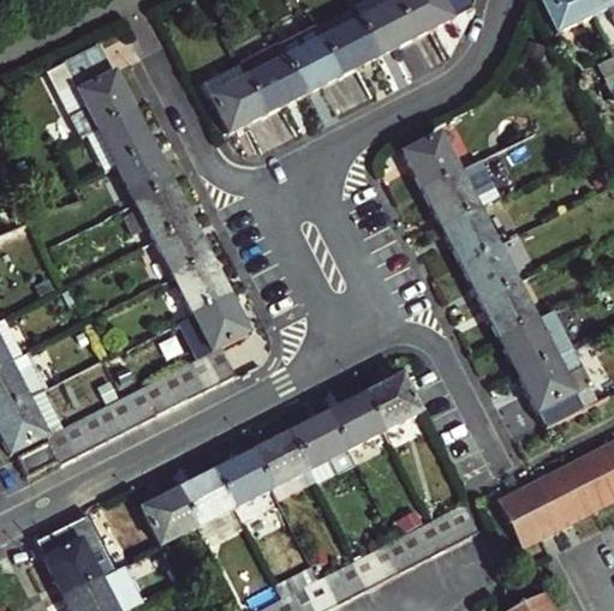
[(370,0),(355,9),(362,21),(380,54),(415,36),(397,3),(395,0),(370,0)]
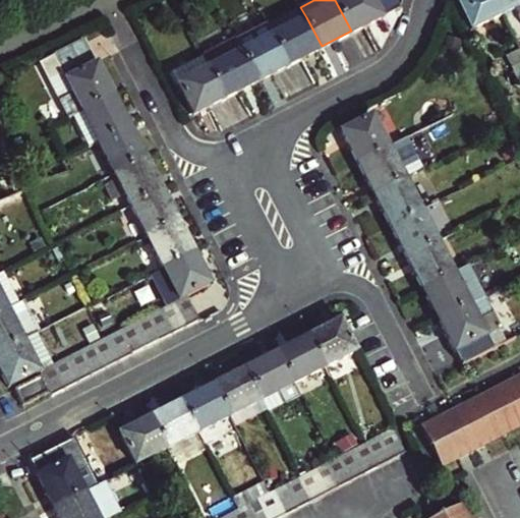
[(339,0),(336,2),(351,31),(400,6),(397,0),(339,0)]
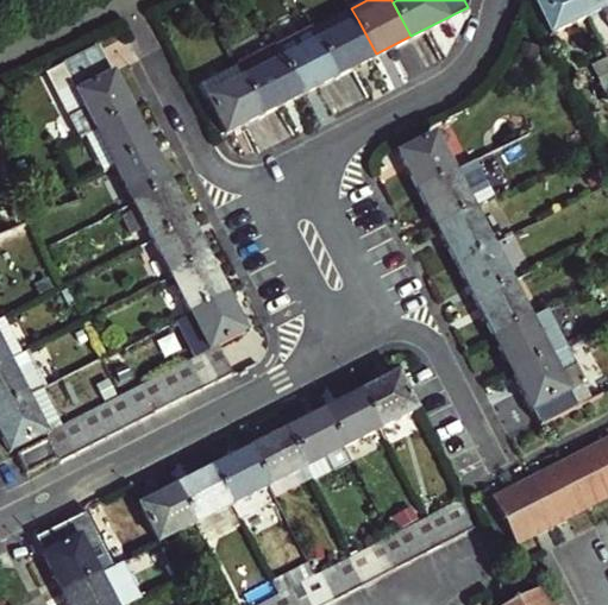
[(552,35),(588,18),(578,0),(538,0),(536,1),(552,35)]
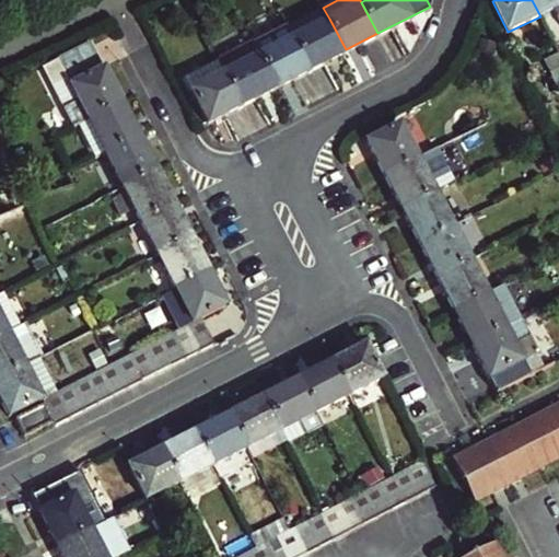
[(532,0),(540,16),(558,7),(558,0),(532,0)]
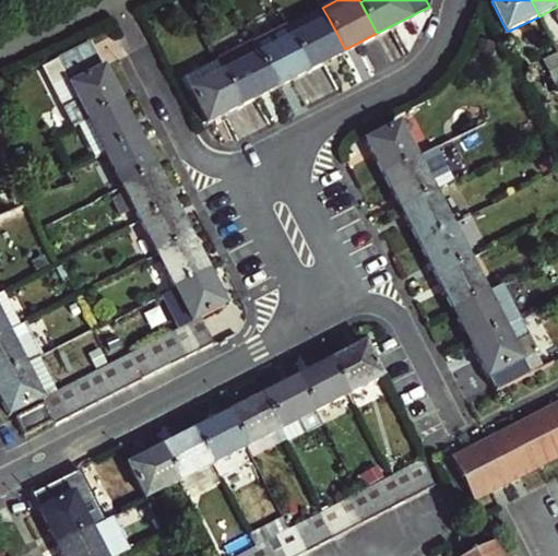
[(310,68),(345,49),(329,19),(294,37),(310,68)]
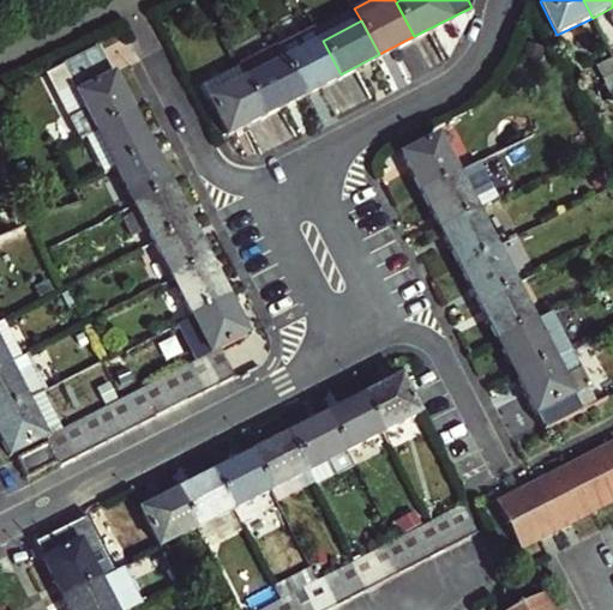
[(305,92),(341,74),(323,41),(287,59),(305,92)]
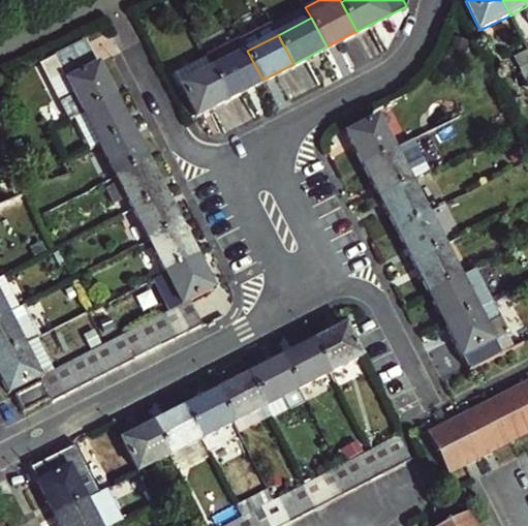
[(69,117),(83,110),(114,94),(85,38),(40,61),(69,117)]
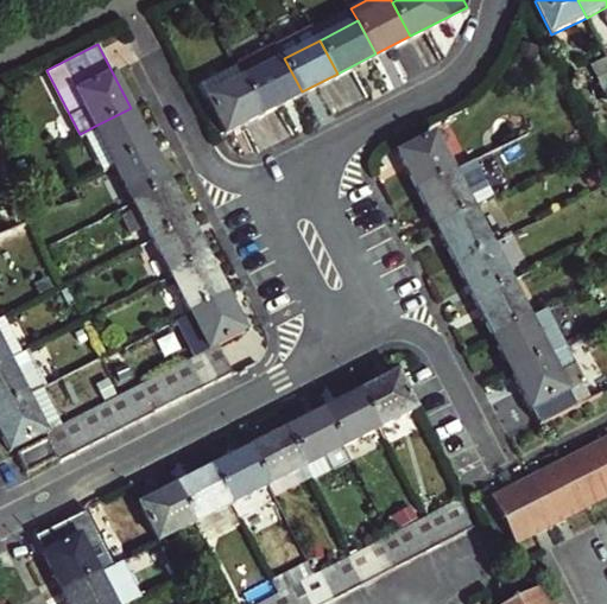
[(247,78),(284,58),(277,45),(240,64),(247,78)]
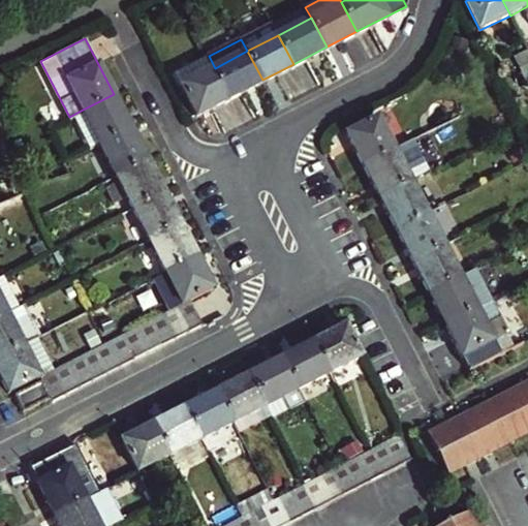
[(230,97),(262,80),(247,51),(215,68),(230,97)]
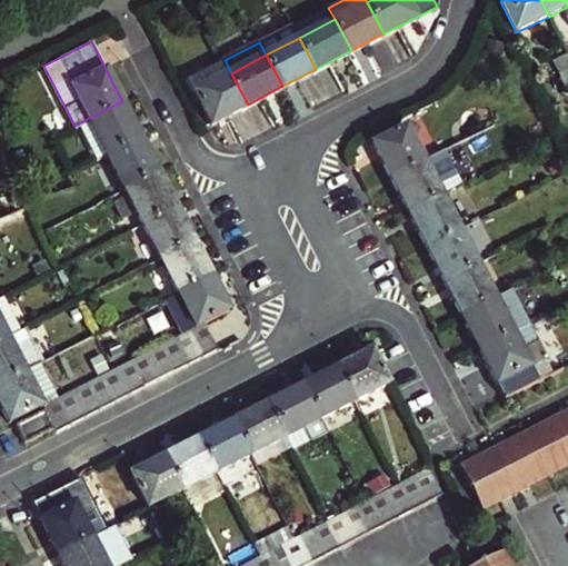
[(558,73),(567,69),(567,55),(554,62),(558,73)]
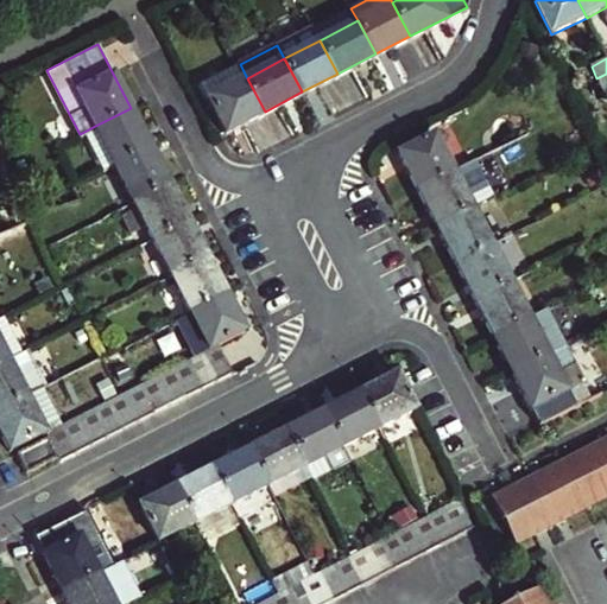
[(210,97),(247,78),(240,64),(204,83),(210,97)]
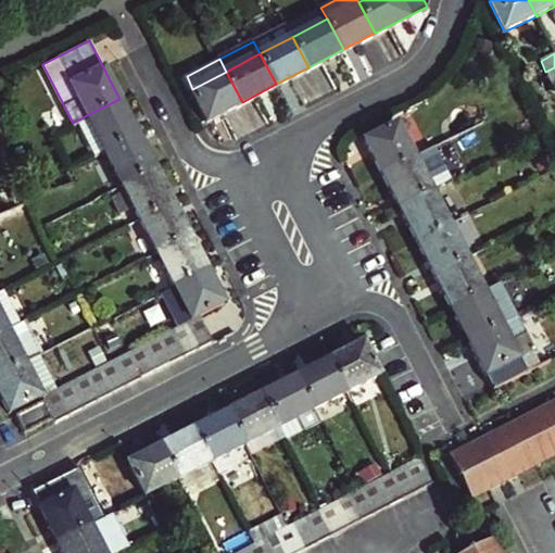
[(209,120),(242,102),(226,72),(192,89),(207,116),(209,120)]
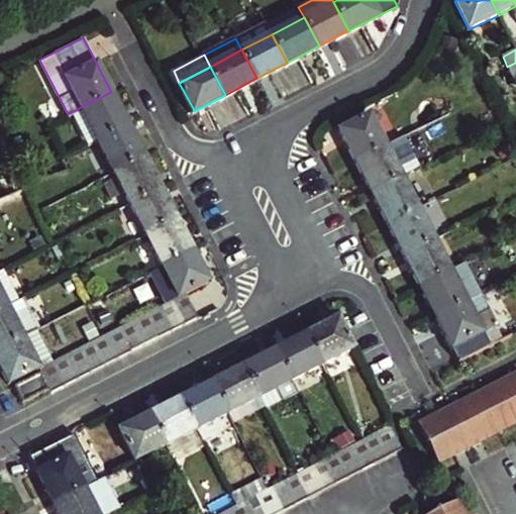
[(97,137),(126,122),(111,92),(81,107),(97,137)]
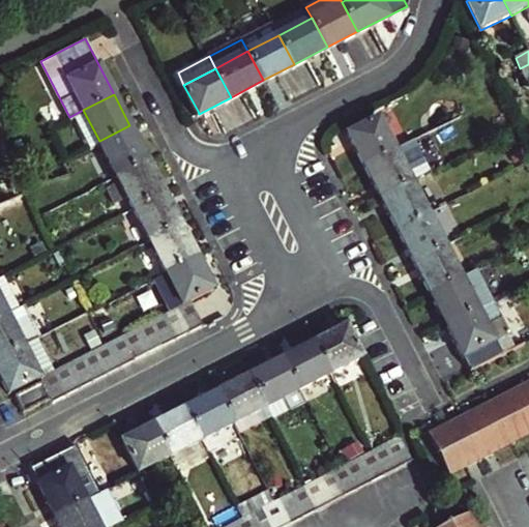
[(99,141),(83,110),(69,117),(87,148),(99,141)]
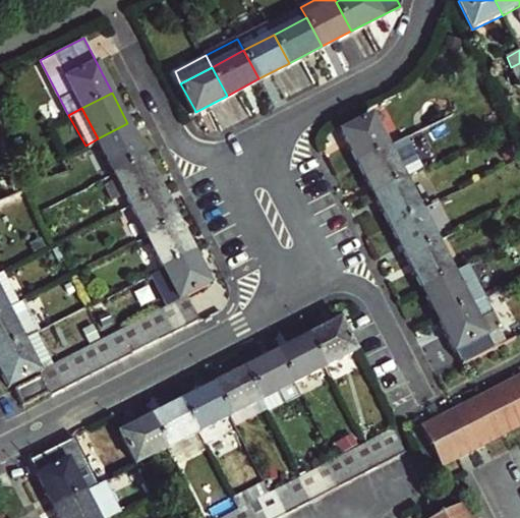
[(390,148),(373,117),(343,133),(359,164),(390,148)]
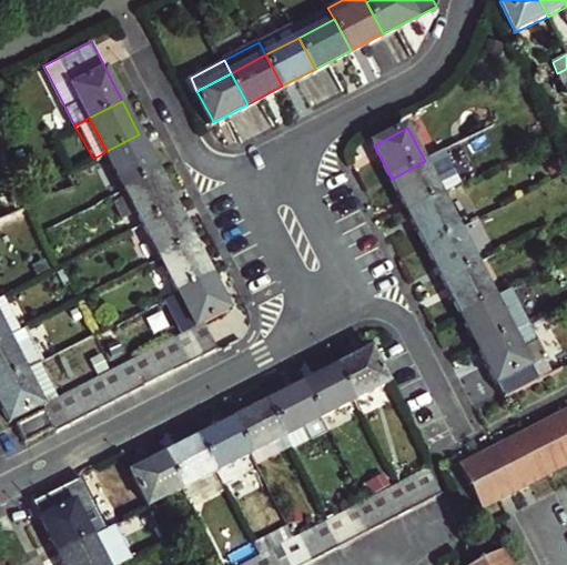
[(124,185),(157,168),(139,134),(107,151),(124,185)]
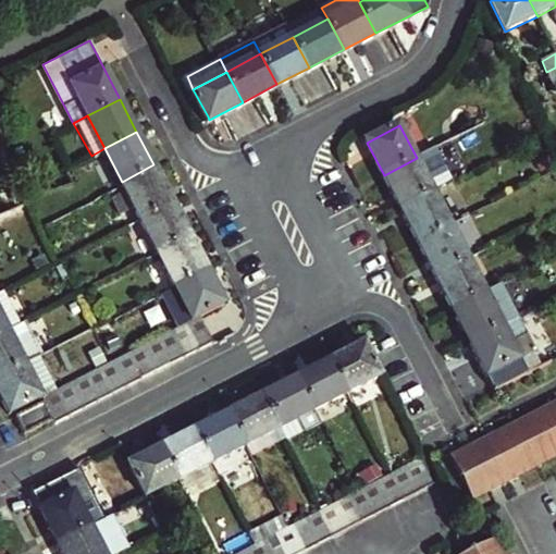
[(433,189),(417,158),(384,175),(400,207),(433,189)]
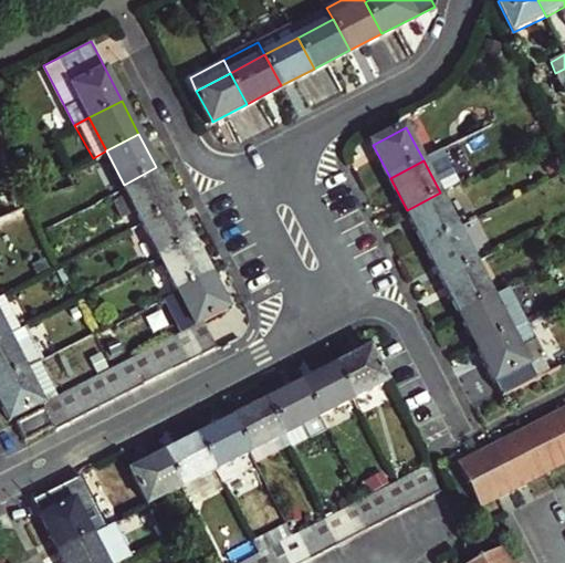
[(174,202),(156,167),(124,185),(143,220),(174,202)]
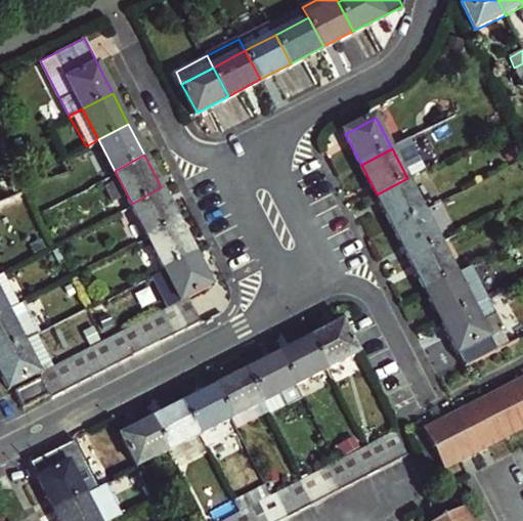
[(425,212),(407,178),(377,194),(394,228),(425,212)]
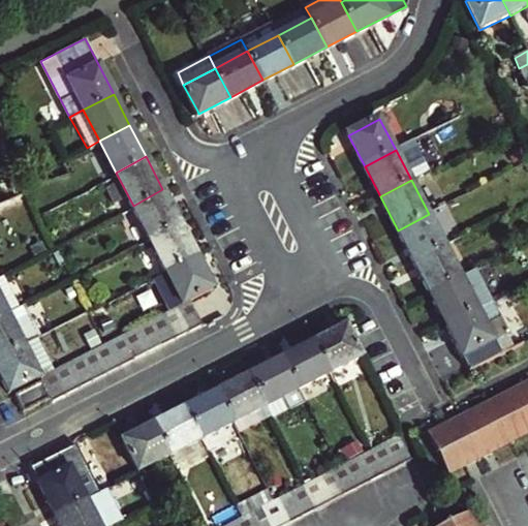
[(149,237),(179,221),(162,189),(133,206),(149,237)]
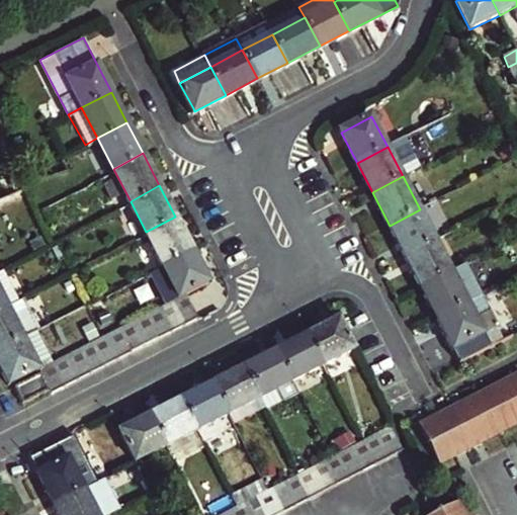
[(406,256),(435,240),(420,209),(390,226),(406,256)]
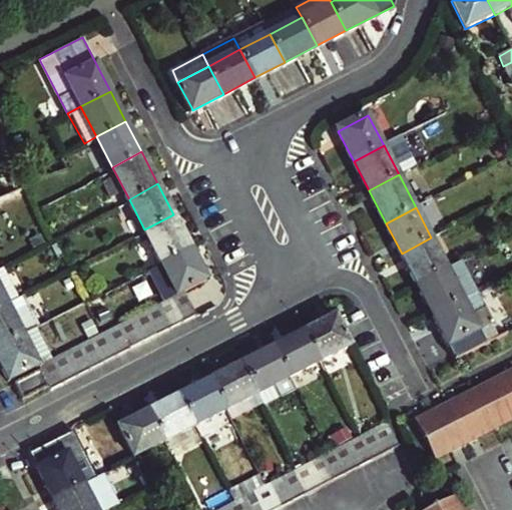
[(188,244),(173,214),(144,229),(160,260),(188,244)]
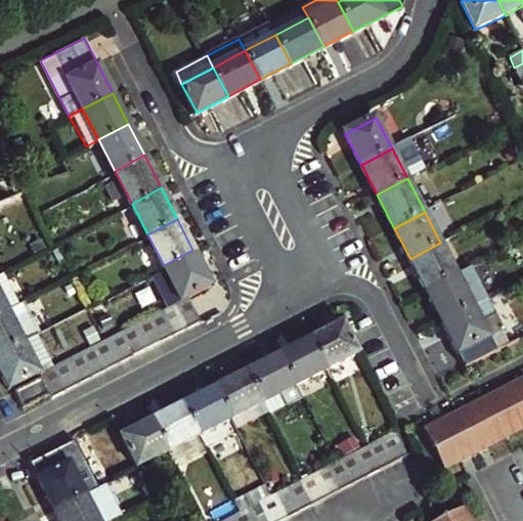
[(456,274),(440,243),(410,259),(427,290),(456,274)]
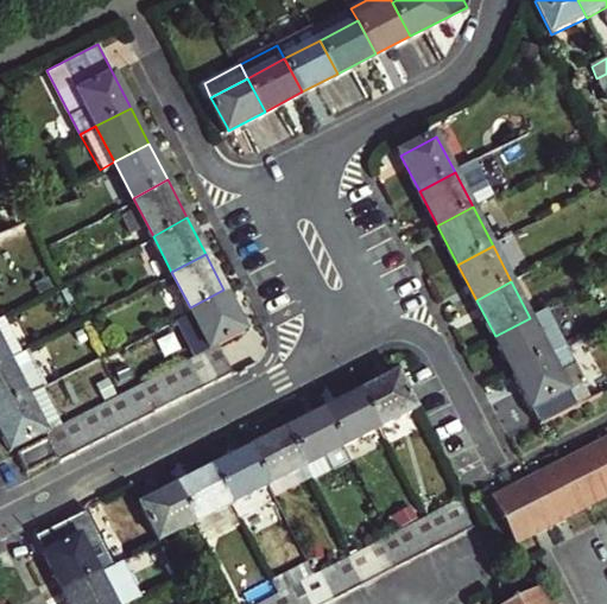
[(209,344),(216,341),(242,326),(223,290),(190,307),(209,344)]
